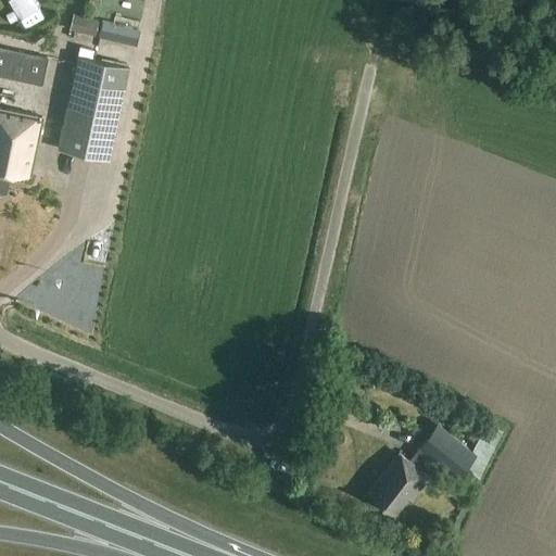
[(73,13),(70,28),(95,35),(99,20),(80,15),(73,13)]
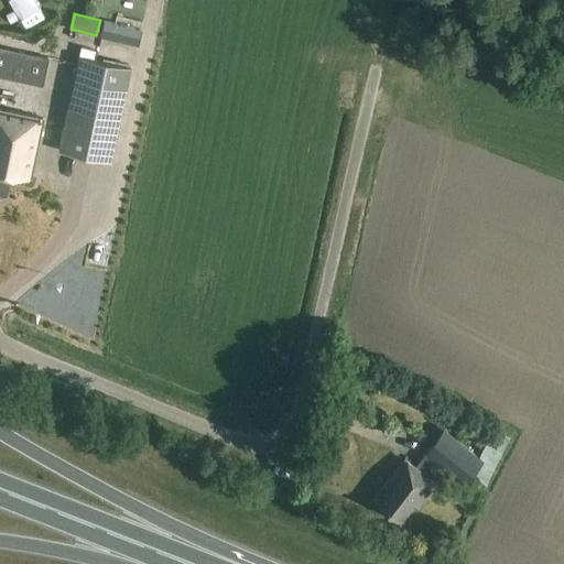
[(0,71),(43,82),(49,54),(0,42),(0,71)]
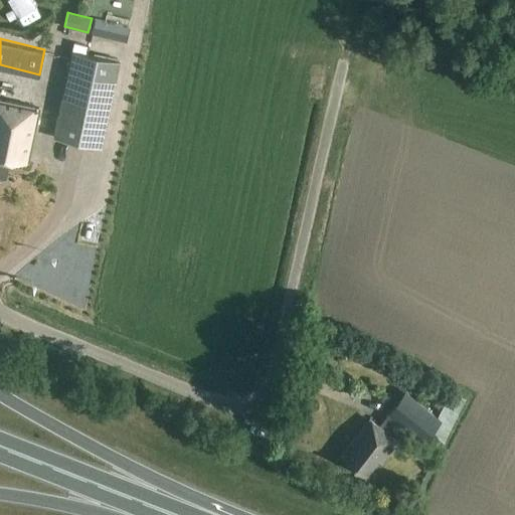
[(102,147),(120,61),(71,51),(53,137),(102,147)]
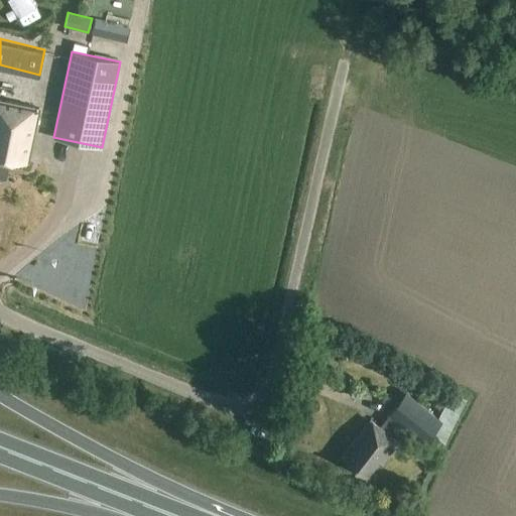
[(25,161),(37,108),(0,100),(0,175),(3,176),(8,157),(25,161)]
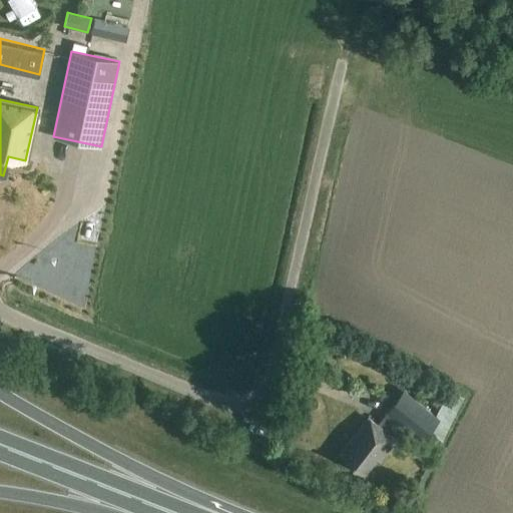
[(374,455),(381,461),(405,429),(421,442),(429,430),(441,441),(463,396),(448,389),(435,414),(403,389),(384,412),(387,414),(378,425),(366,415),(337,451),(361,471),(374,455)]
